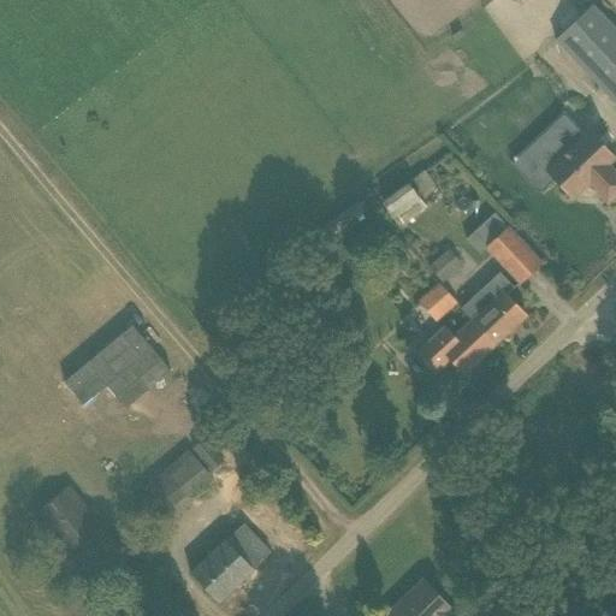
[(615,30),(592,6),(556,41),(615,104),(615,30)]
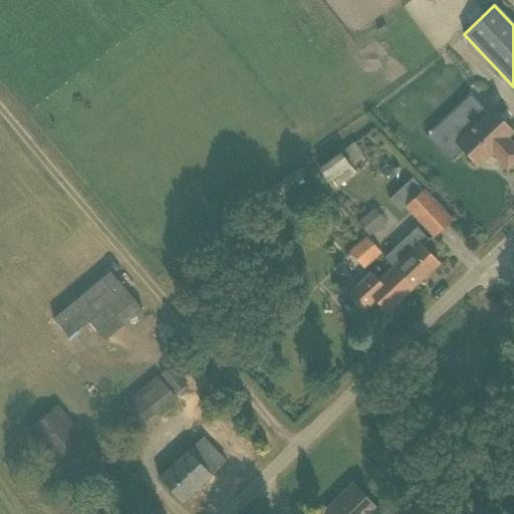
[(457,143),(479,166),(491,155),(497,160),(507,171),(513,164),(513,144),(508,139),(513,133),(491,109),(491,110),(478,97),(465,109),(477,123),(457,143)]
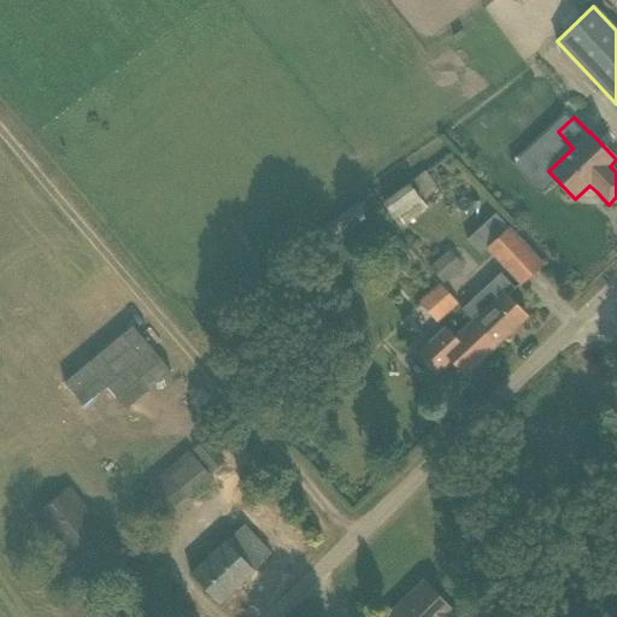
[(410,183),(410,184),(385,203),(394,217),(419,199),(419,198),(436,186),(427,172),(410,183)]
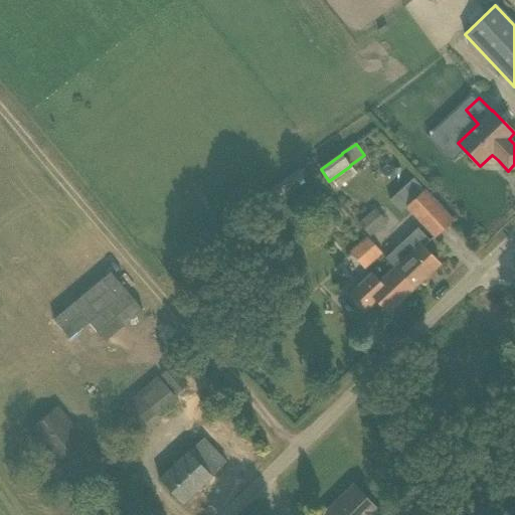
[(299,168),(277,183),(284,192),(305,177),(299,168)]
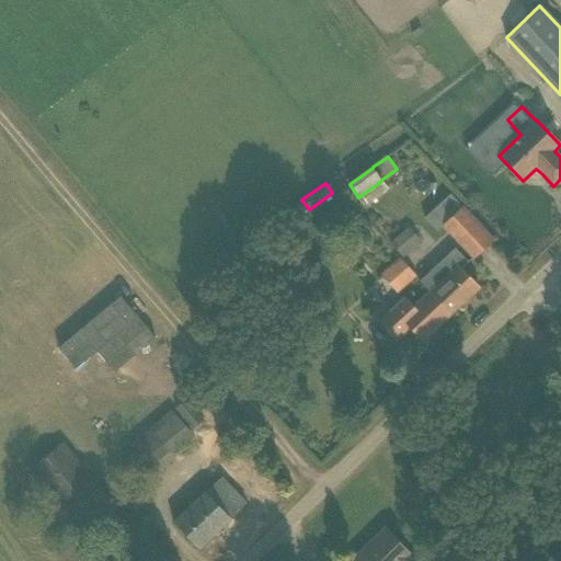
[(473,259),(488,245),(493,240),(464,208),(444,226),(473,259)]
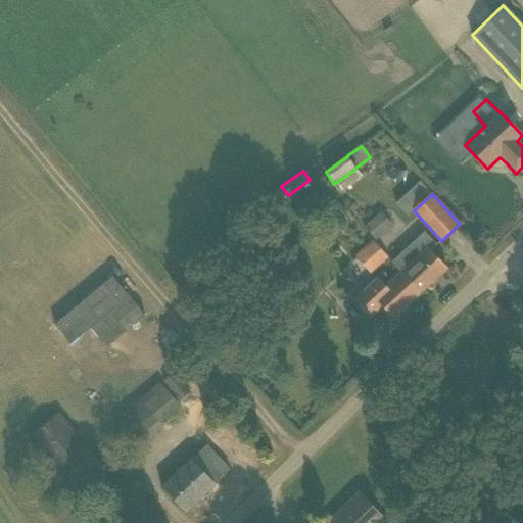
[(376,239),(391,224),(380,211),(364,226),(376,239)]
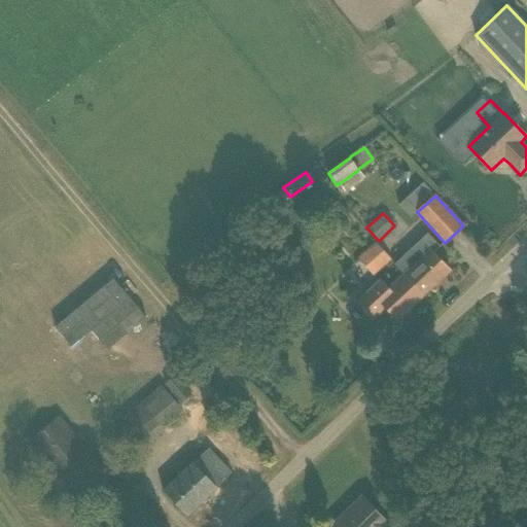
[(394,265),(405,275),(405,274),(424,295),(450,271),(434,253),(441,247),(428,234),(394,265)]
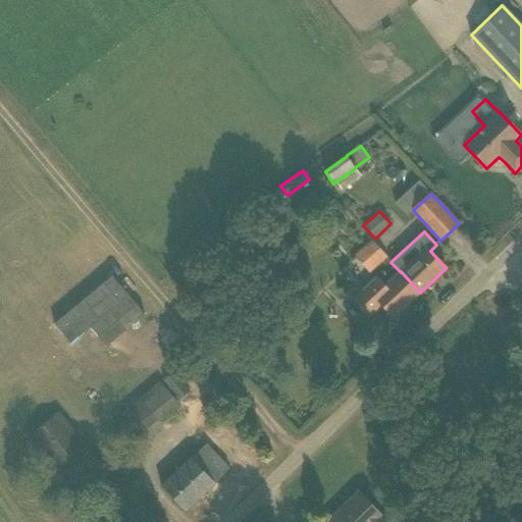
[(356,256),(357,257),(370,271),(387,256),(373,241),(356,256)]
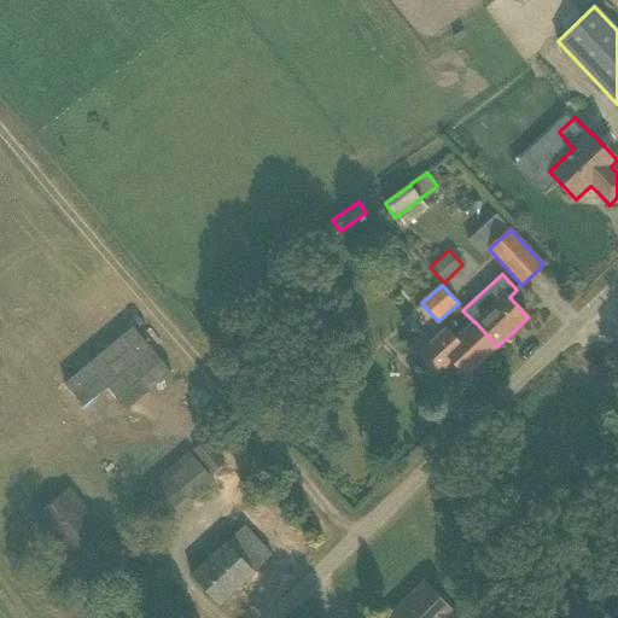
[(466,375),(497,347),(474,321),(474,322),(455,340),(447,331),(436,342),(435,340),(419,355),(437,374),(452,361),(466,375)]
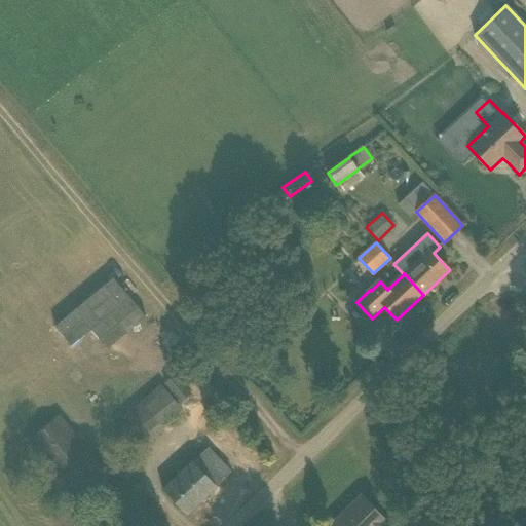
[(113,276),(55,325),(71,343),(90,328),(98,337),(117,322),(125,331),(145,314),(113,276)]
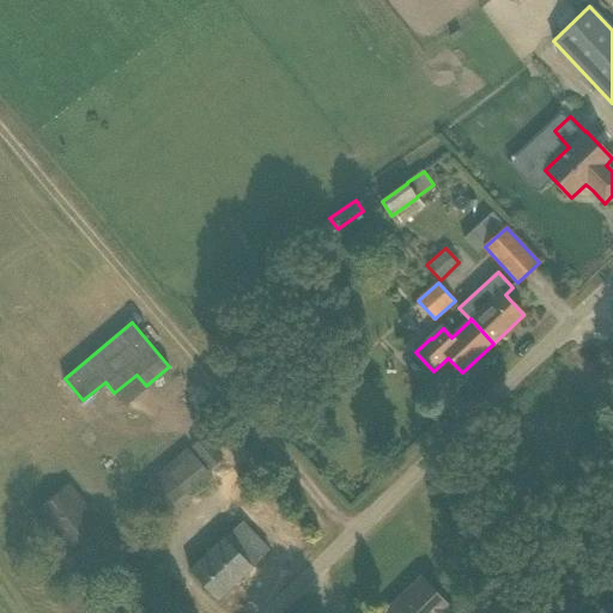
[(207,491),(225,473),(190,437),(171,455),(207,491)]
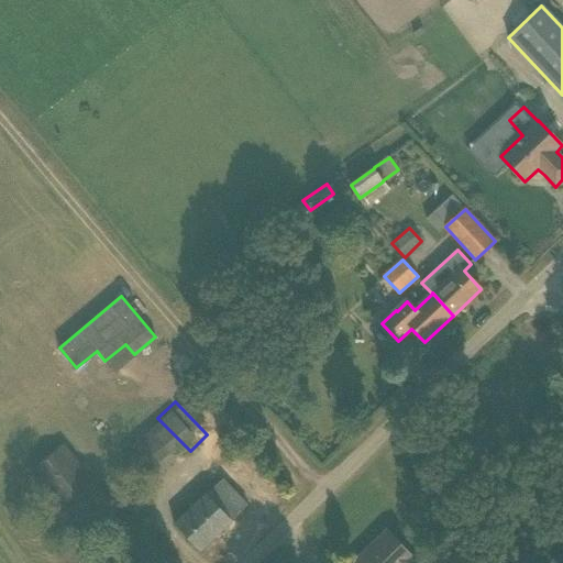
[(61,442),(31,468),(72,514),(101,486),(61,442)]
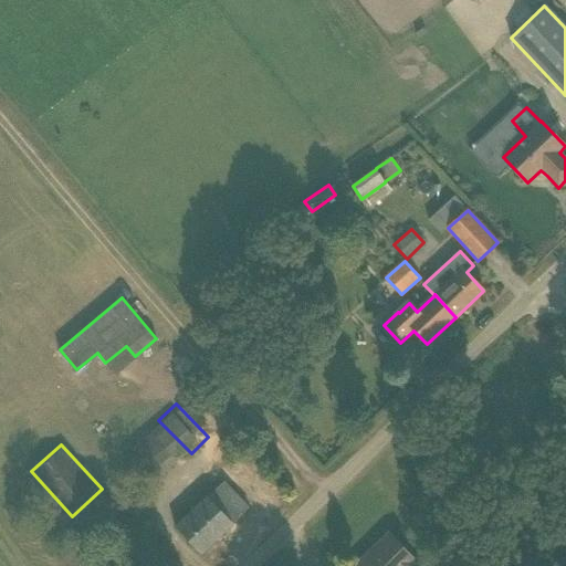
[(240,469),(237,471),(222,485),(218,480),(203,494),(181,515),(184,517),(180,522),(207,548),(210,545),(213,547),(249,512),(247,510),(263,493),(240,469)]
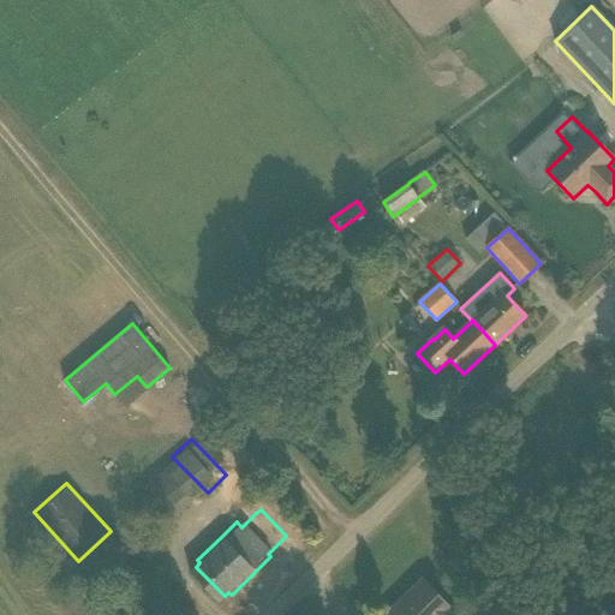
[(421,580),(386,614),(453,614),(446,608),(447,607),(421,580)]
